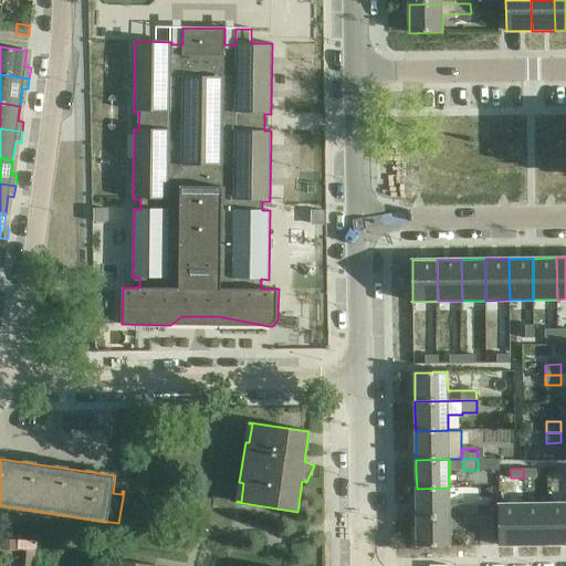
[(536,469),(523,469),(524,478),(536,478),(536,469)]
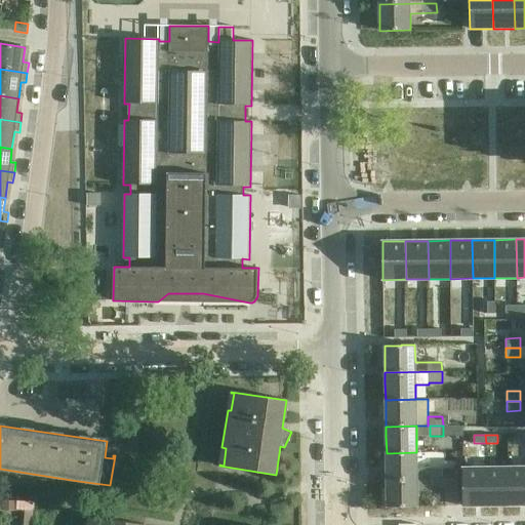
[(416,452),(387,453),(387,470),(387,480),(429,479),(429,470),(430,470),(430,468),(416,469),(416,452)]
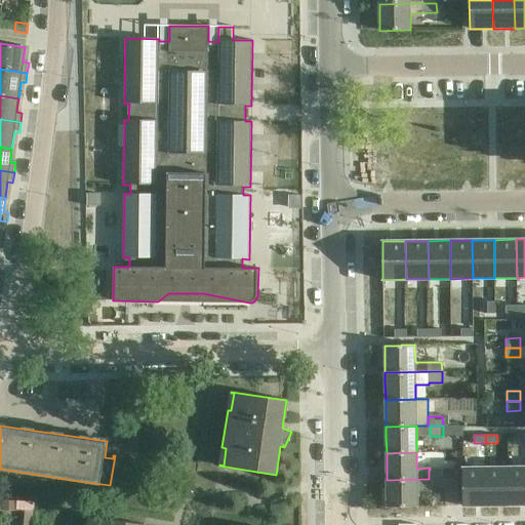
[(509,467),(486,468),(486,506),(509,506),(509,467)]
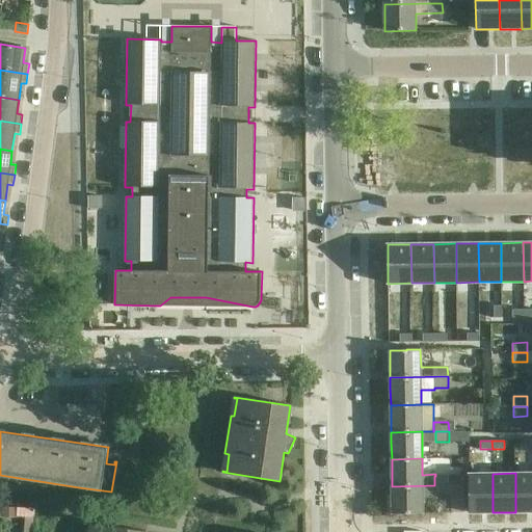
[(531,473),(515,473),(515,512),(531,511),(531,473)]
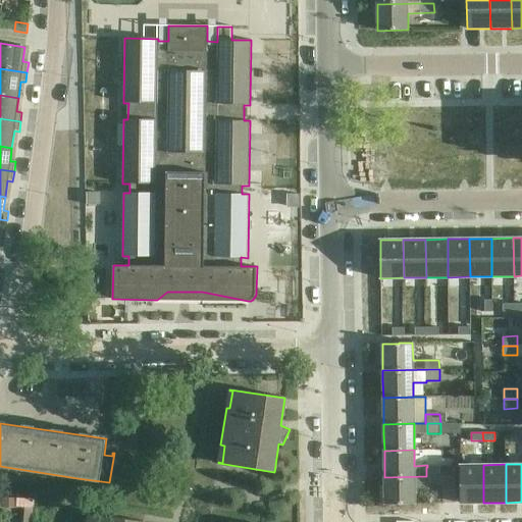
[(461,465),(460,465),(461,490),(461,503),(462,503),(483,503),(483,465),(461,465)]
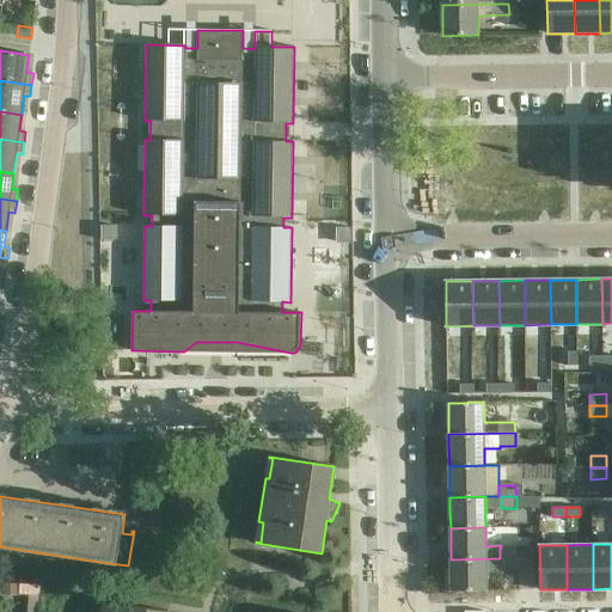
[(501,548),(500,548),(500,558),(515,558),(515,548),(501,548)]
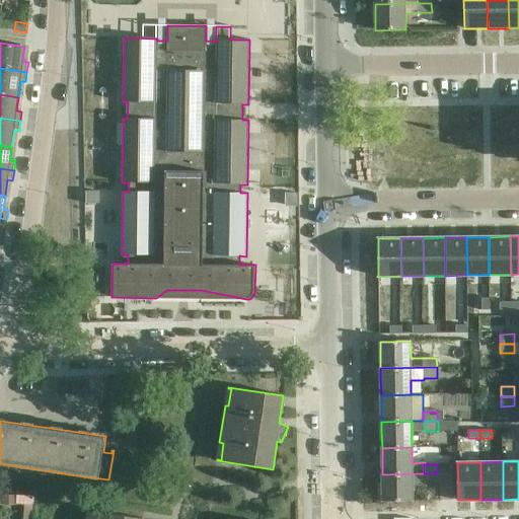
[(424,473),(382,474),(382,484),(382,502),(413,501),(413,487),(426,487),(426,483),(425,483),(424,473)]
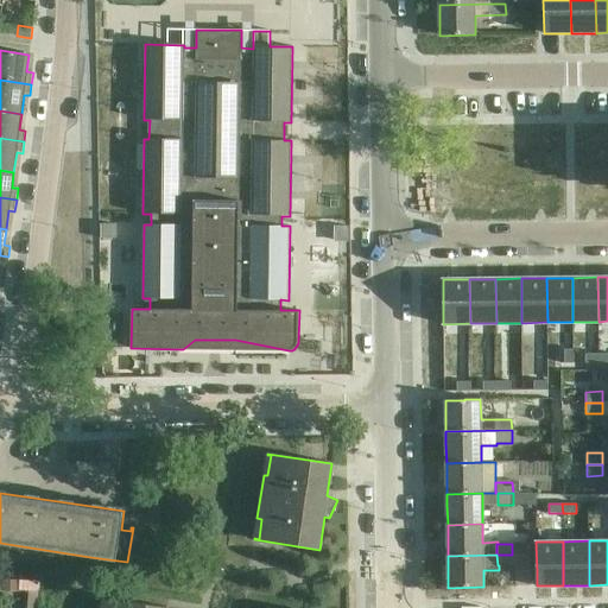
[(512,555),(496,555),(498,565),(499,565),(512,565),(512,555)]
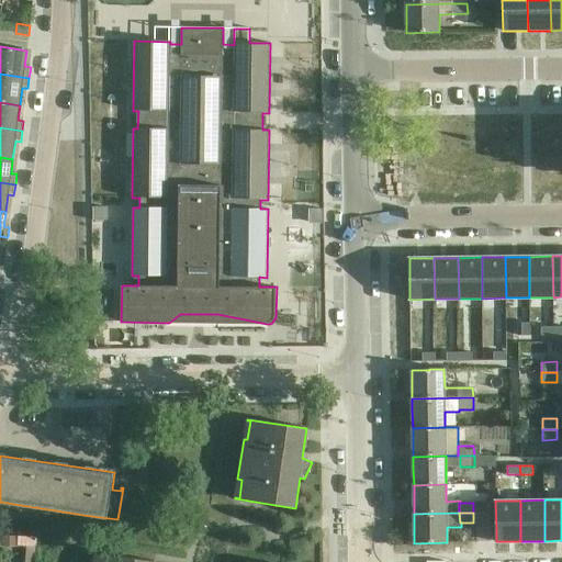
[(154,561),(155,561),(94,552),(94,553),(98,554),(97,561),(154,561)]
